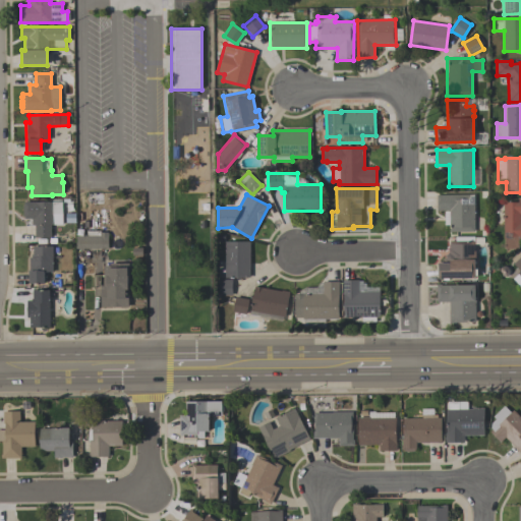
[(473,194),(474,232),(449,232),(449,211),(437,211),(437,195),(473,194)]
